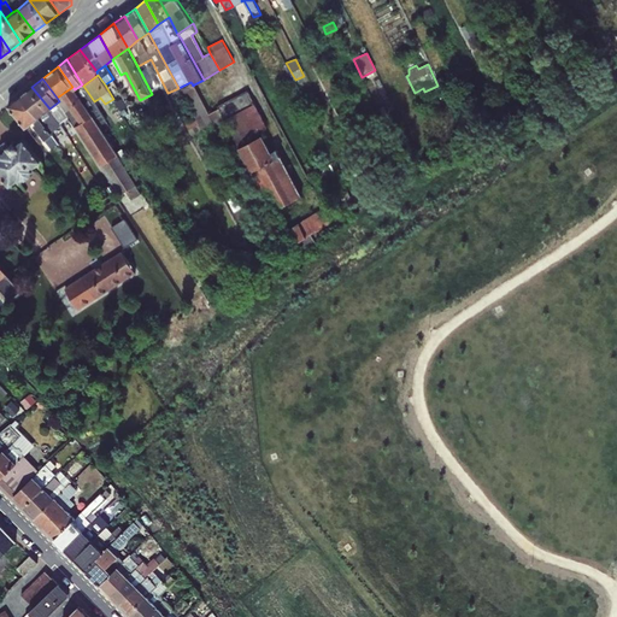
[(225,121),(219,109),(210,113),(194,84),(193,86),(192,83),(180,90),(194,118),(200,129),(213,122),(216,128),(219,127),(222,131),(229,129),(225,121)]
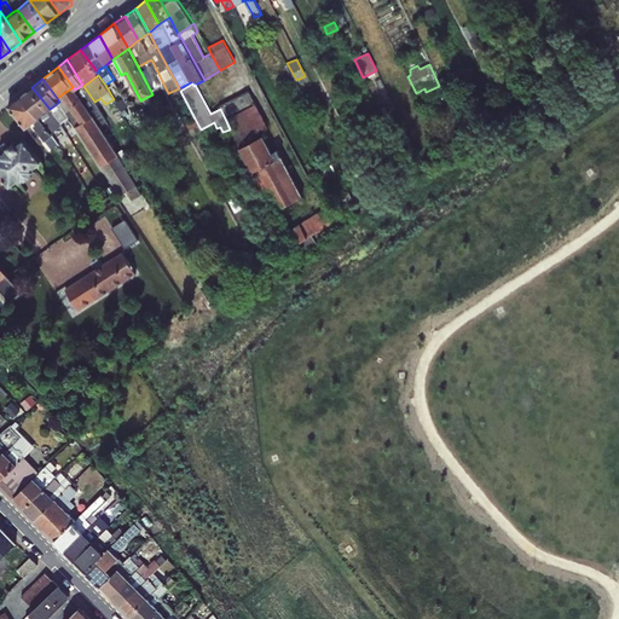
[(82,85),(75,90),(99,126),(106,121),(94,102),(84,86),(82,85)]
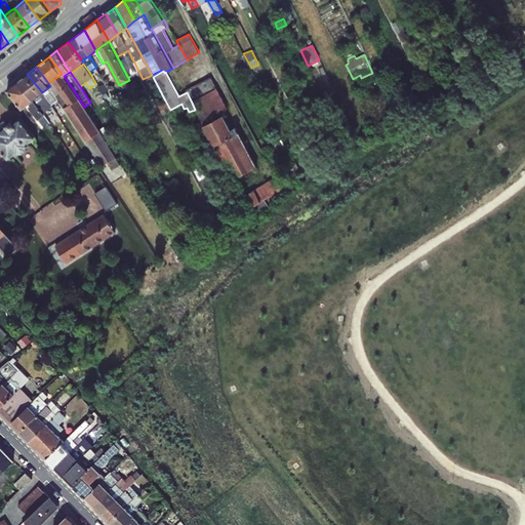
[(42,92),(27,74),(17,81),(33,101),(41,93),(42,92)]
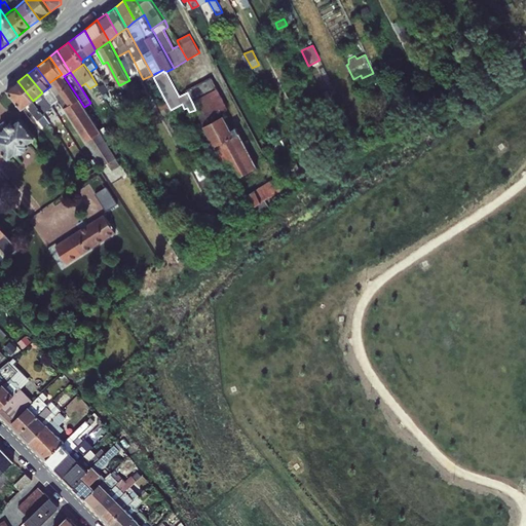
[(64,76),(62,74),(48,83),(50,86),(65,109),(103,165),(108,162),(112,171),(120,165),(108,144),(100,129),(84,107),(64,76)]
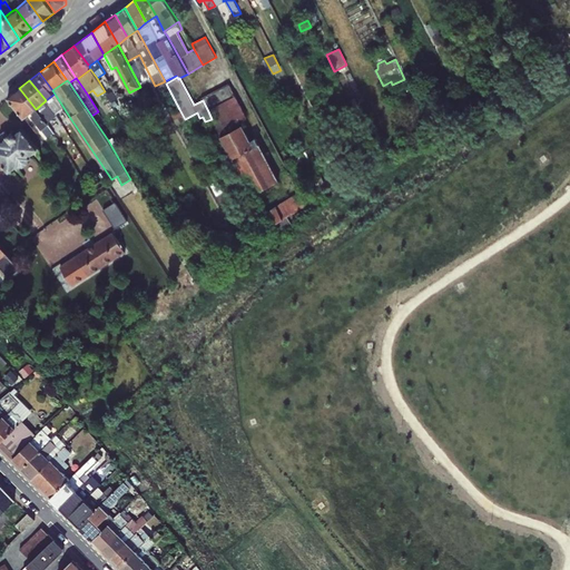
[(228,84),(200,98),(203,100),(208,111),(212,119),(220,136),(242,125),(243,126),(247,117),(228,84)]
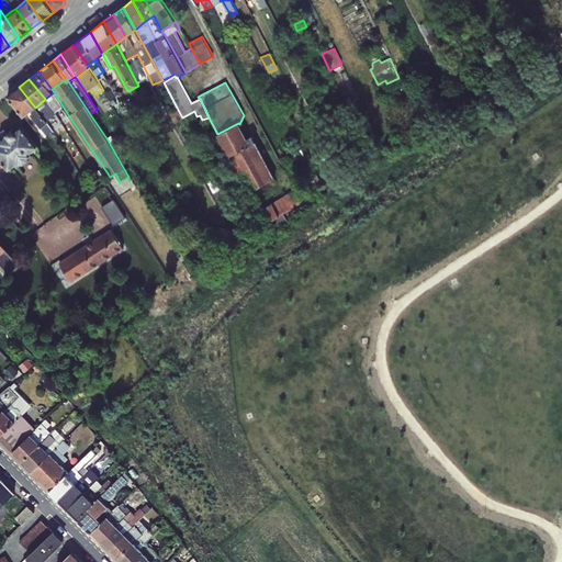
[(35,108),(19,87),(8,96),(23,116),(31,111),(35,108)]
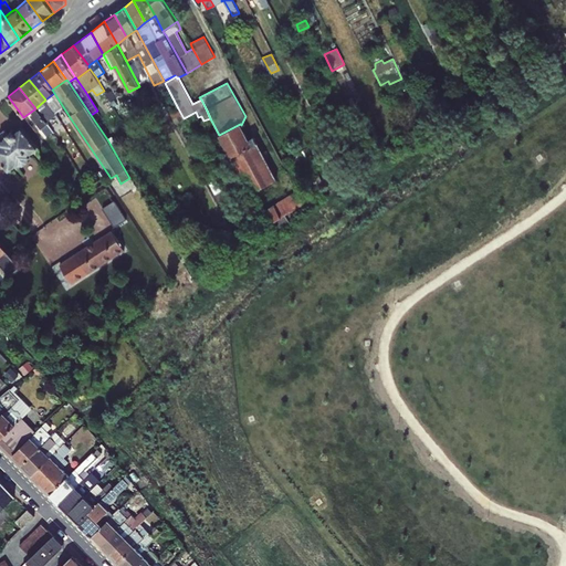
[(113,90),(106,94),(111,101),(117,97),(115,94),(113,90)]
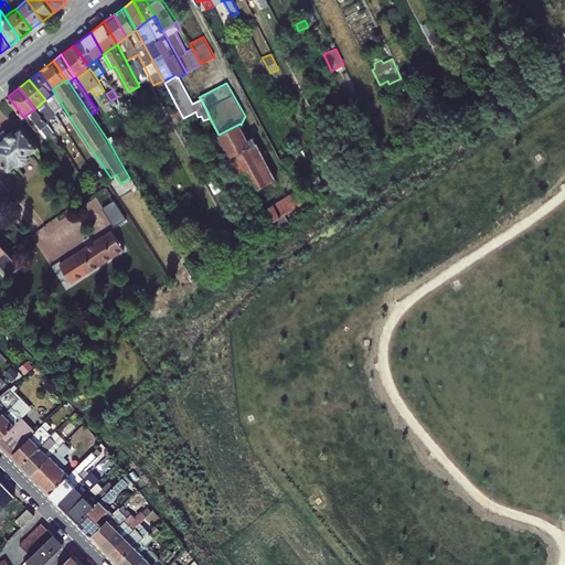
[(45,99),(44,100),(55,114),(59,118),(62,123),(70,117),(54,93),(45,99)]
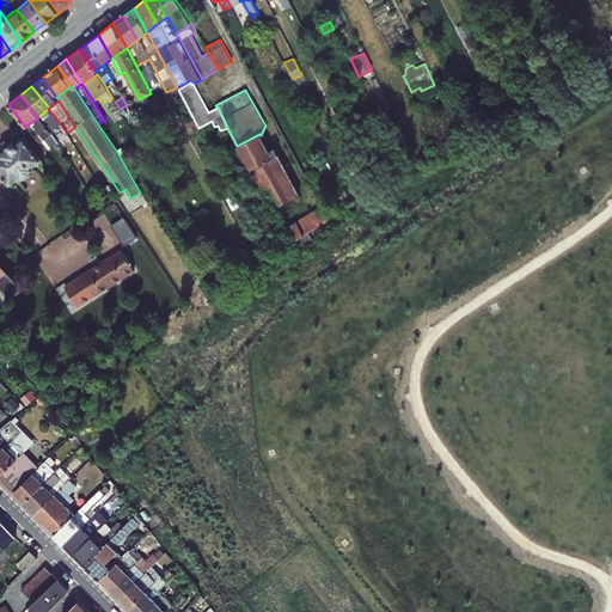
[(507,102),(499,106),(502,115),(512,110),(507,102)]
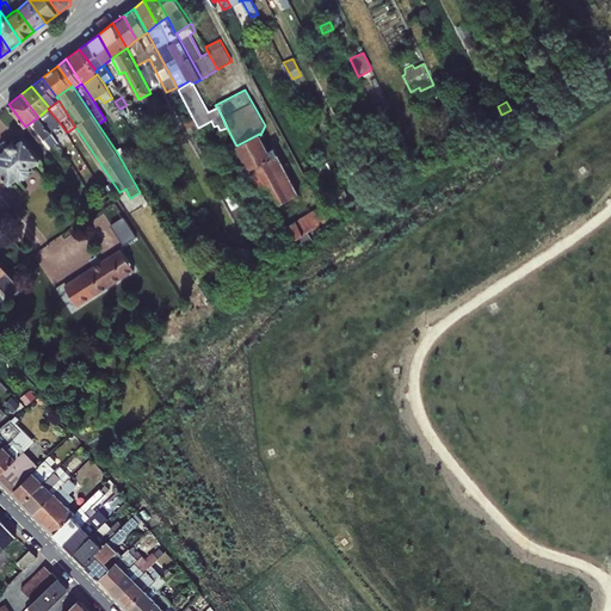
[(440,111),(448,124),(456,122),(449,106),(440,111)]
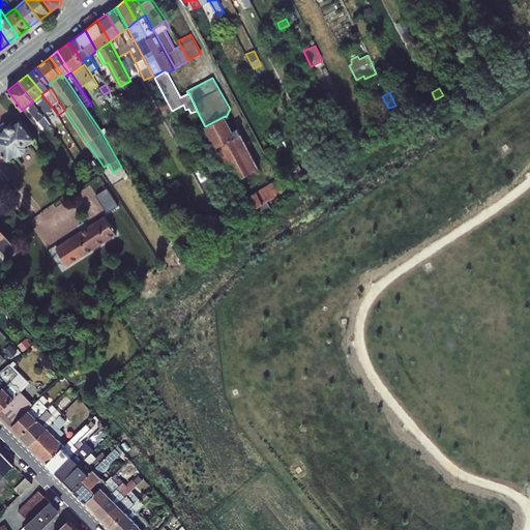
[(52,107),(41,94),(33,101),(46,116),(51,124),(55,121),(50,115),(55,111),(52,107)]
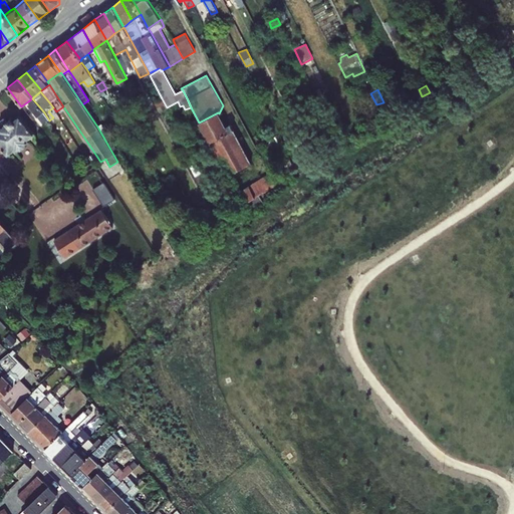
[(44,112),(32,98),(28,101),(29,103),(27,104),(39,118),(43,124),(49,120),(44,112)]
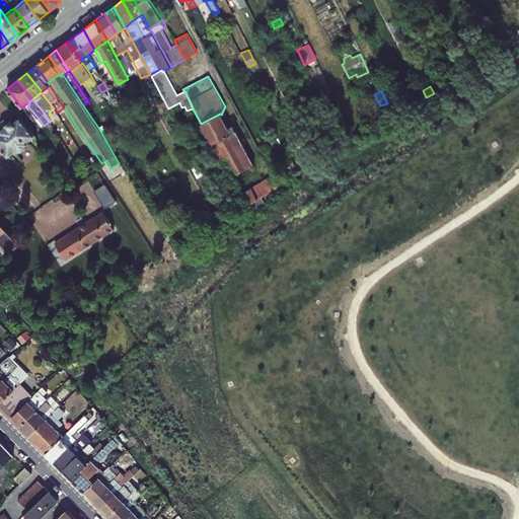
[(169,110),(168,108),(163,99),(155,103),(161,115),(169,110)]
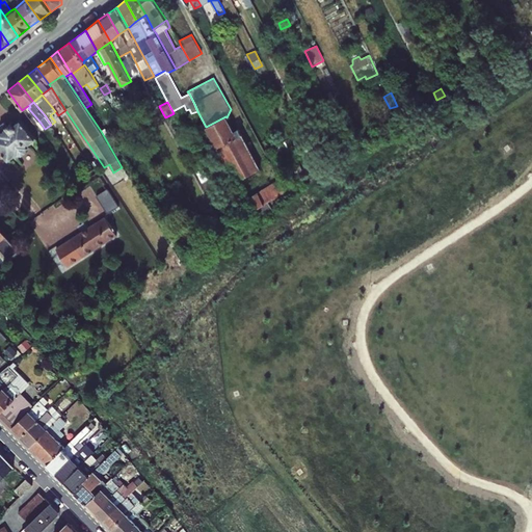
[(225,116),(206,127),(236,182),(261,168),(239,129),(234,131),(227,117),(225,116)]
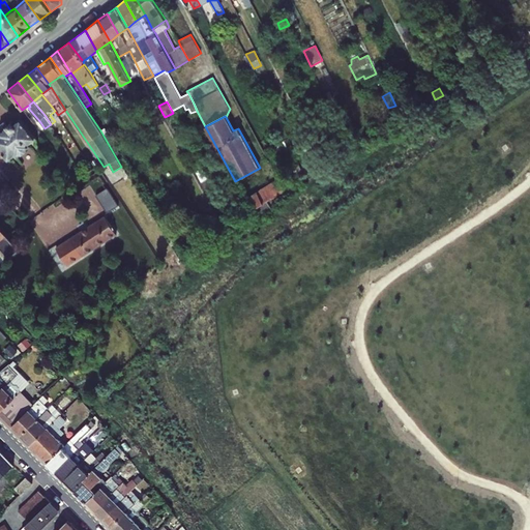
[(379,117),(376,119),(378,124),(383,135),(387,133),(382,122),(379,117)]
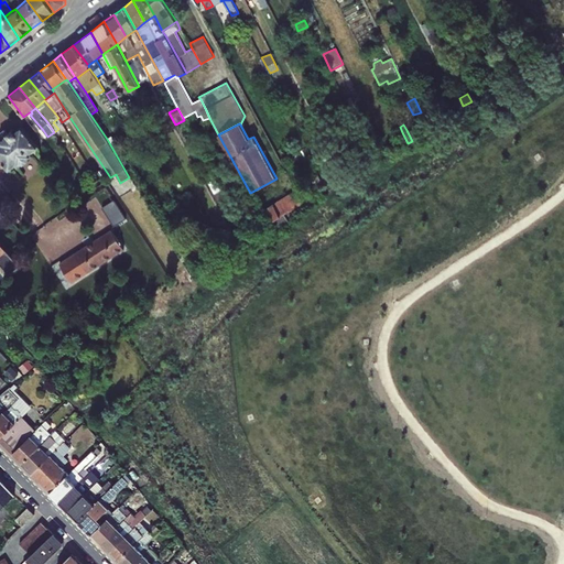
[(0,133),(3,139),(0,140),(0,160),(9,171),(18,163),(19,165),(21,163),(24,164),(29,160),(29,158),(31,155),(30,153),(39,147),(22,126),(14,131),(13,129),(8,133),(4,129),(0,132),(0,133)]
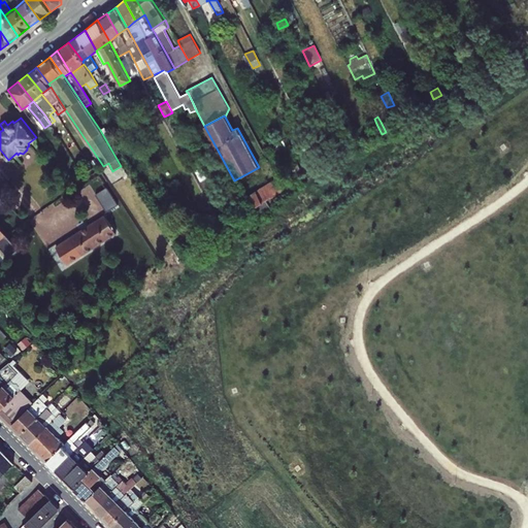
[(187,119),(178,122),(182,128),(190,124),(187,119)]
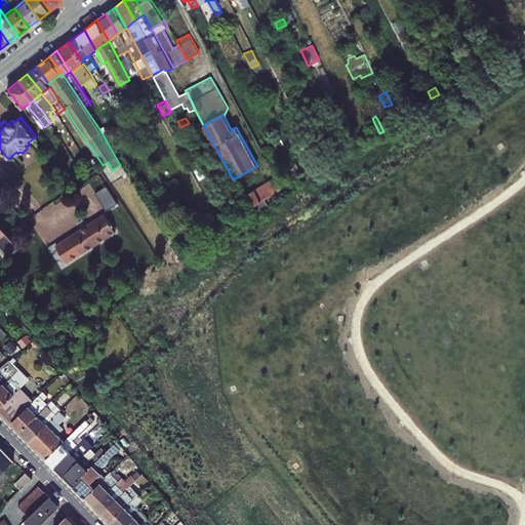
[(380,120),(378,121),(384,131),(379,133),(374,123),(373,124),(379,134),(388,130),(387,126),(380,120)]
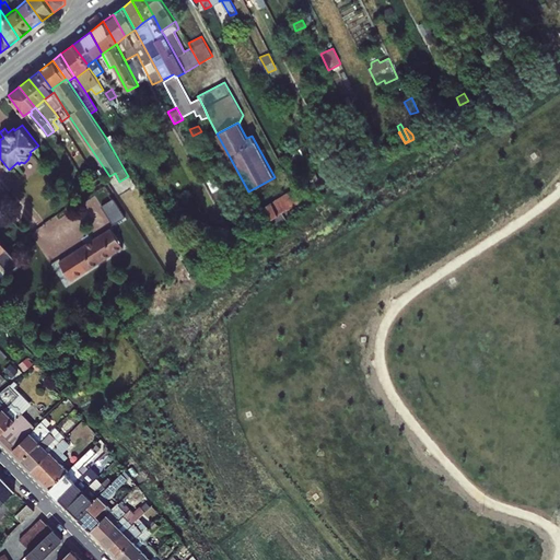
[(106,138),(115,153),(120,150),(112,135),(106,138)]
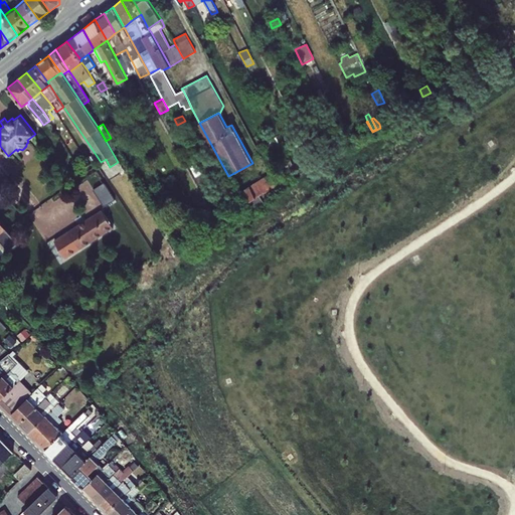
[(301,137),(296,140),(302,152),(308,149),(301,137)]
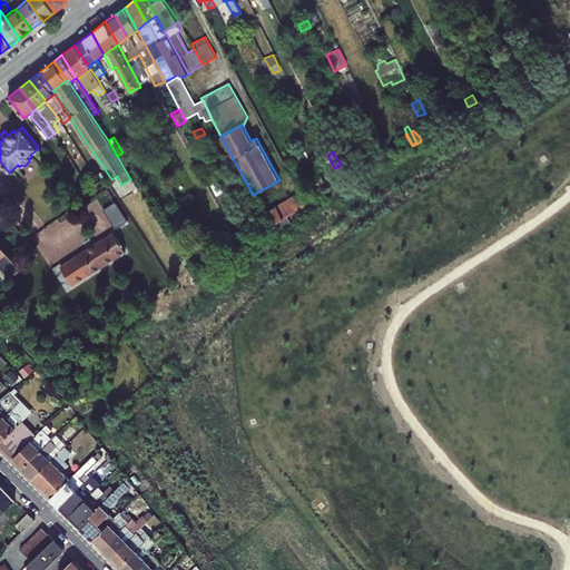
[(300,192),(263,215),(271,227),(274,225),(306,205),(300,192)]
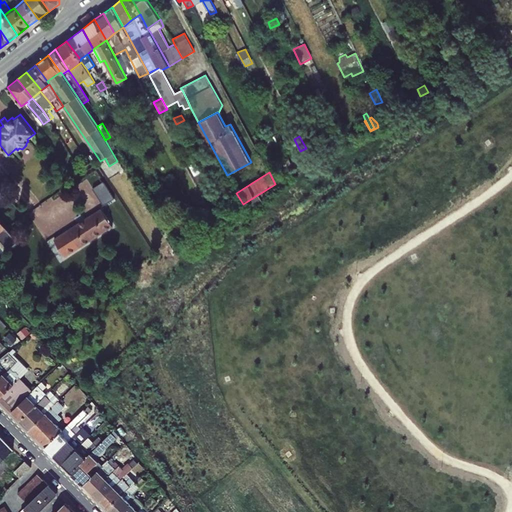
[(106,204),(117,197),(106,181),(95,188),(106,204)]
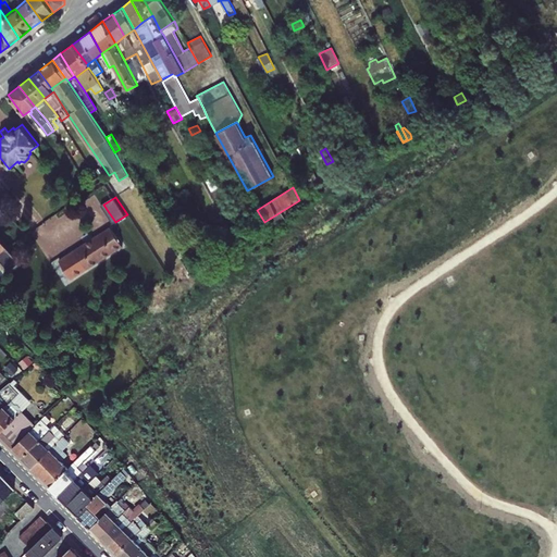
[(299,200),(268,220),(272,229),(286,220),(283,215),(305,202),(302,198),(299,200)]
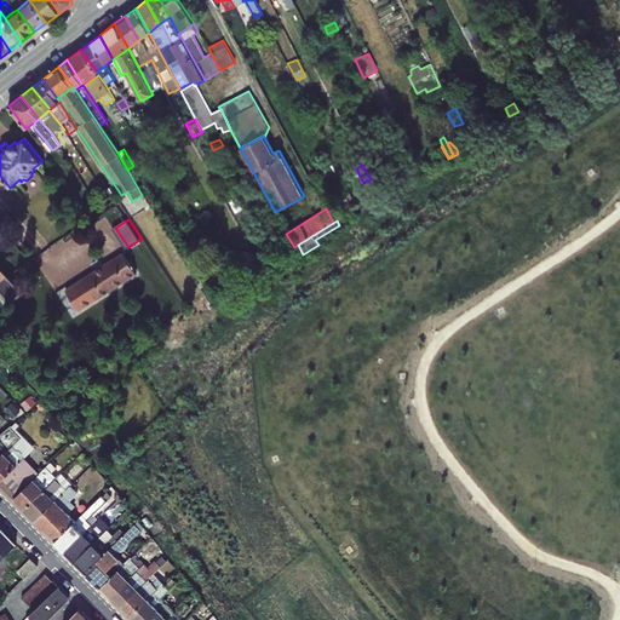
[(177,250),(170,252),(177,264),(184,260),(177,250)]
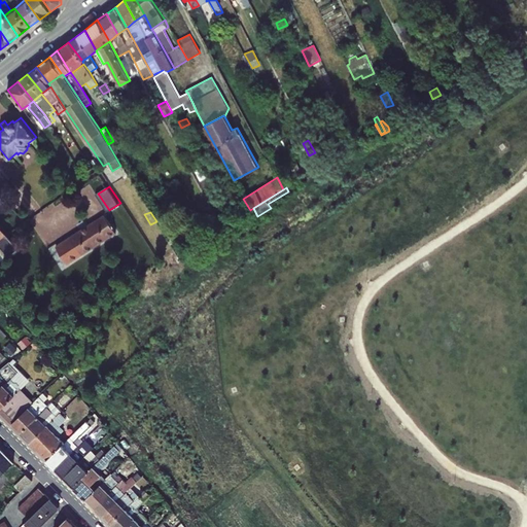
[(211,212),(204,216),(209,227),(217,224),(211,212)]
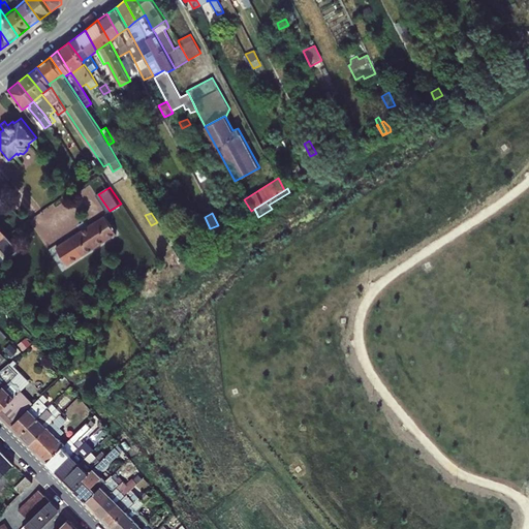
[(82,256),(117,234),(104,215),(69,238),(82,256)]
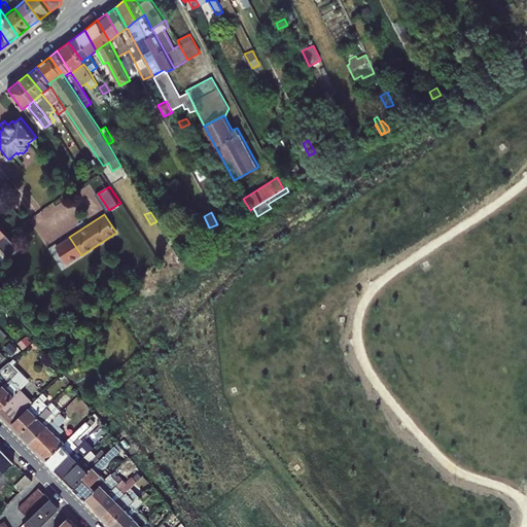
[(0,226),(0,265),(19,248),(0,226)]
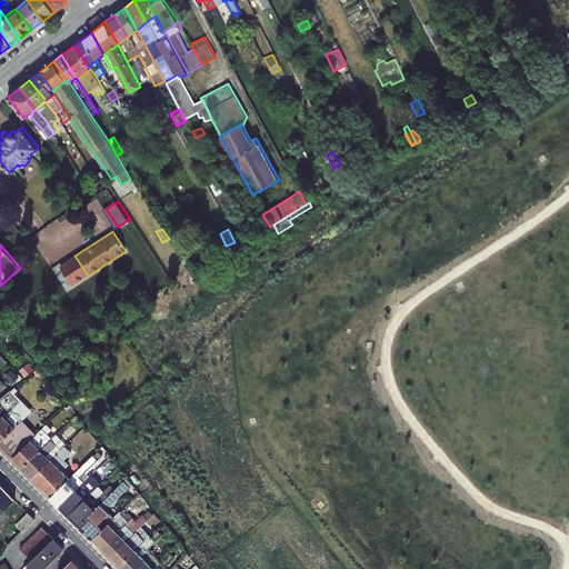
[(39,367),(35,371),(38,377),(43,372),(39,367)]
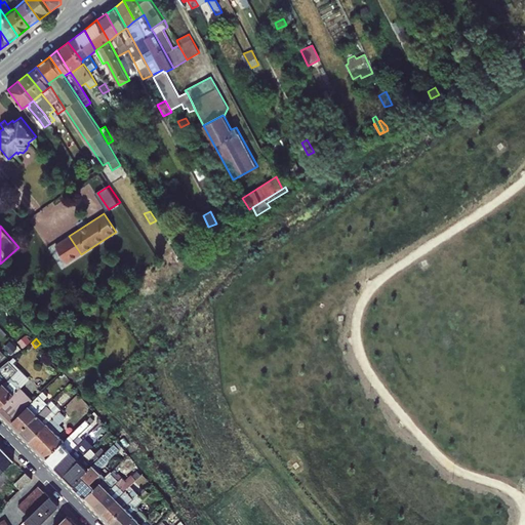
[(10,341),(3,349),(10,356),(17,350),(10,341)]
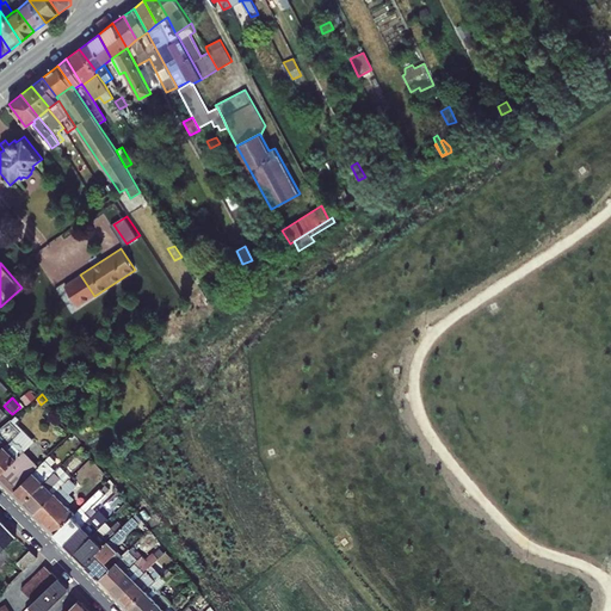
[(16,415),(10,420),(20,431),(8,443),(7,442),(4,445),(17,458),(24,451),(35,442),(16,423),(19,419),(16,415)]
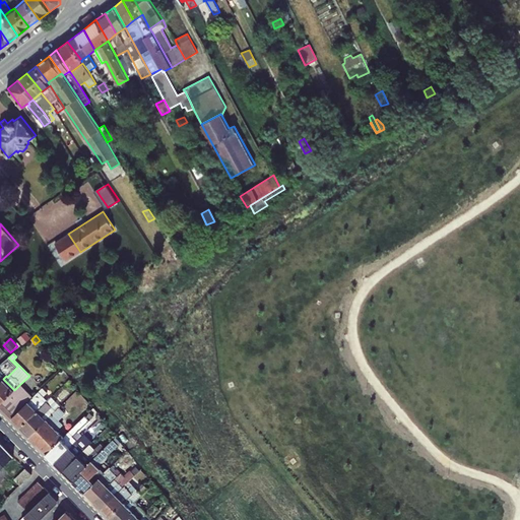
[(0,378),(2,380),(3,379),(6,376),(7,377),(17,367),(8,358),(0,364),(0,378)]
